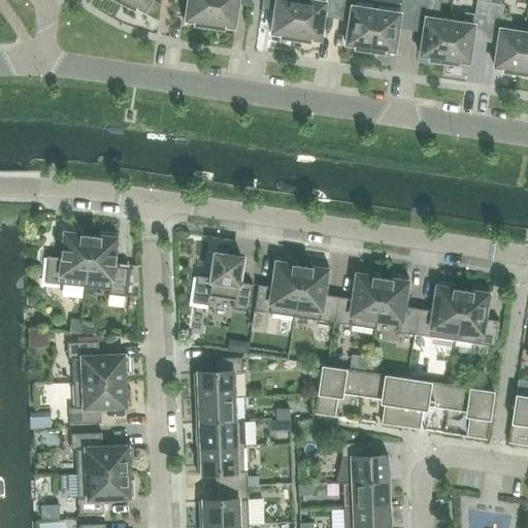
[(122,0),(122,1),(135,8),(136,5),(144,10),(150,0),(122,0)]
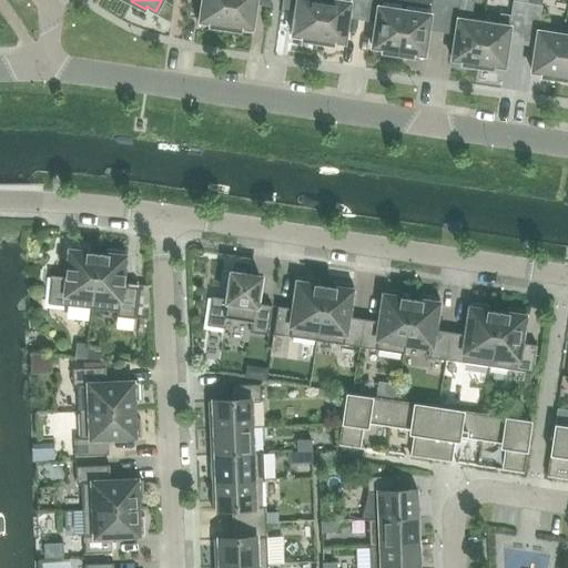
[(225,28),(229,0),(202,0),(200,20),(210,22),(209,26),(225,28)]
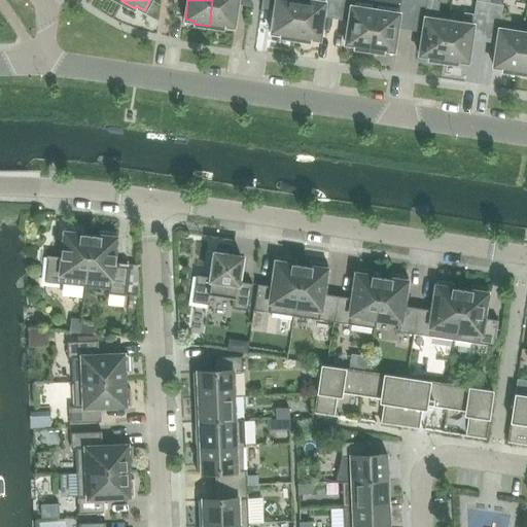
[(212,0),(209,26),(223,28),(224,25),(234,26),(237,0),(212,0)]
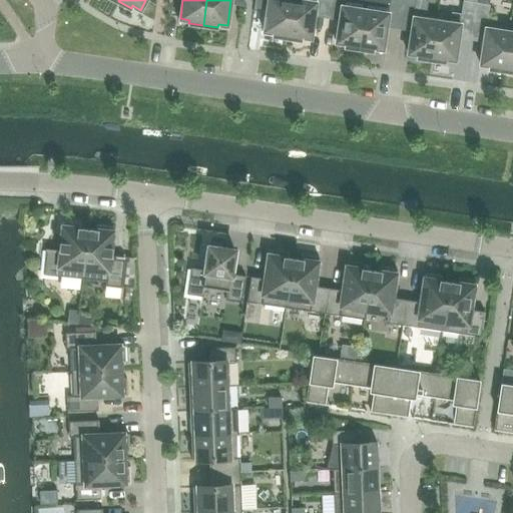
[(292,0),(263,0),(268,1),(264,31),(273,32),(273,35),(287,37),(292,0)]
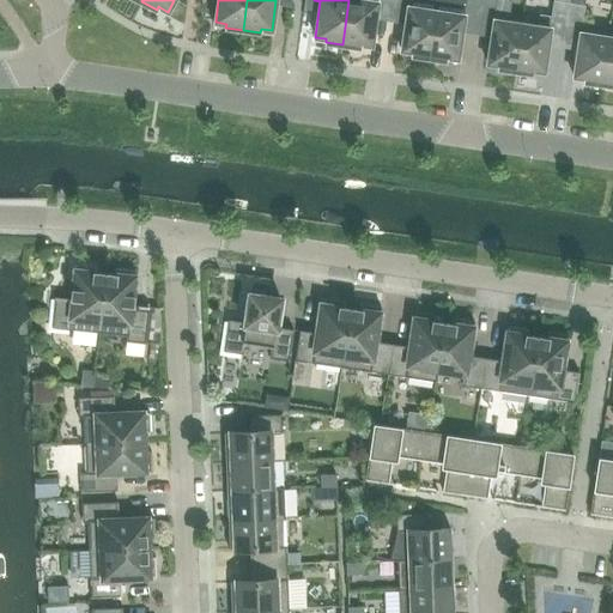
[(349,0),(343,44),(359,48),(360,43),(371,46),(376,10),(392,12),(393,0),(349,0)]
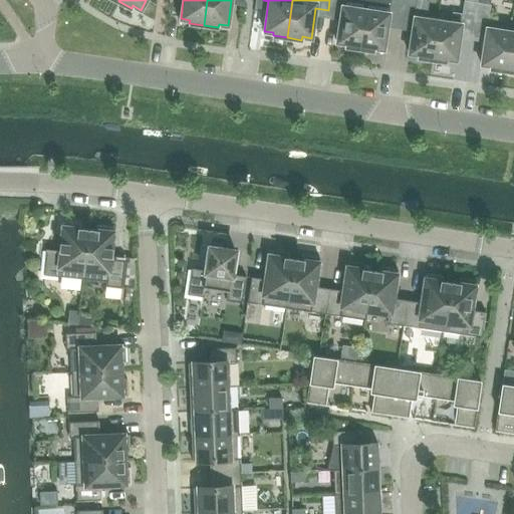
[(340,12),(336,42),(345,43),(345,46),(359,48),(365,9),(342,5),(343,0),(329,0),(328,10),(340,12)]
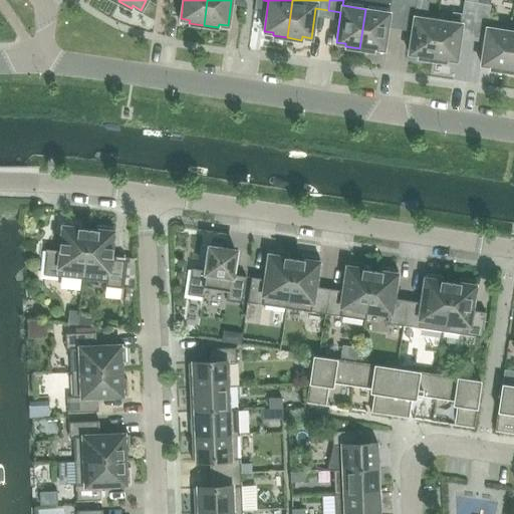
[(390,0),(389,12),(365,9),(359,48),(373,50),(374,47),(383,49),(389,19),(401,21),(403,0),(390,0)]
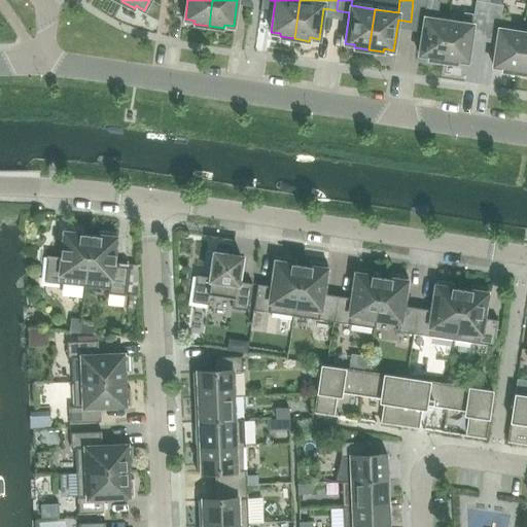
[(413,0),(411,22),(423,23),(419,55),(428,56),(428,59),(443,61),(450,12),(437,10),(438,0),(413,0)]
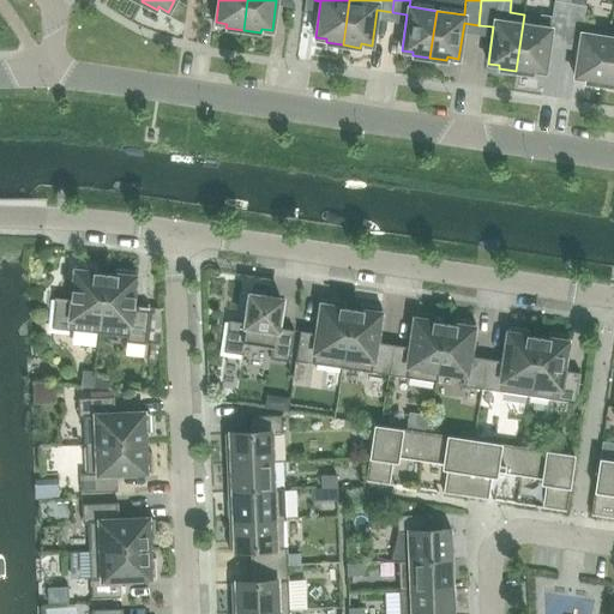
[(525,14),(524,14),(516,71),(533,73),(534,70),(545,72),(551,35),(565,37),(570,2),(554,0),(552,16),(540,13),(539,25),(524,24),(525,14)]
